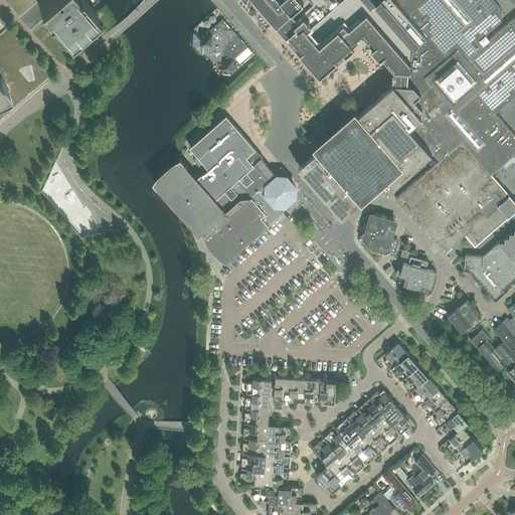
[(40,0),(3,0),(20,18),(40,0)]
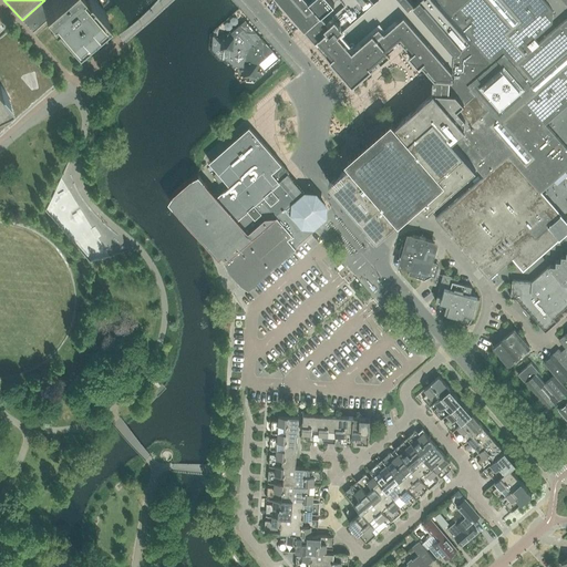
[(48,0),(50,1),(47,3),(51,9),(53,7),(58,11),(53,16),(53,17),(74,40),(75,40),(79,43),(109,18),(105,13),(106,12),(102,8),(106,4),(102,0),(48,0)]
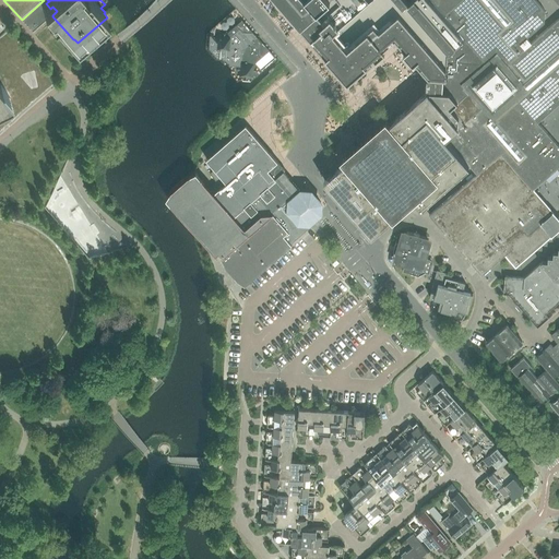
[(280,0),(301,24),(310,35),(311,35),(320,46),(333,60),(334,59),(340,64),(341,67),(342,67),(343,68),(344,68),(345,69),(346,69),(347,69),(348,70),(349,70),(351,69),(352,69),(353,69),(354,69),(355,68),(356,68),(358,67),(360,69),(395,37),(429,75),(430,75),(430,84),(429,91),(449,92),(452,96),(461,88),(449,74),(448,60),(448,52),(447,52),(464,38),(444,16),(429,0),(412,0),(408,2),(406,0),(280,0)]
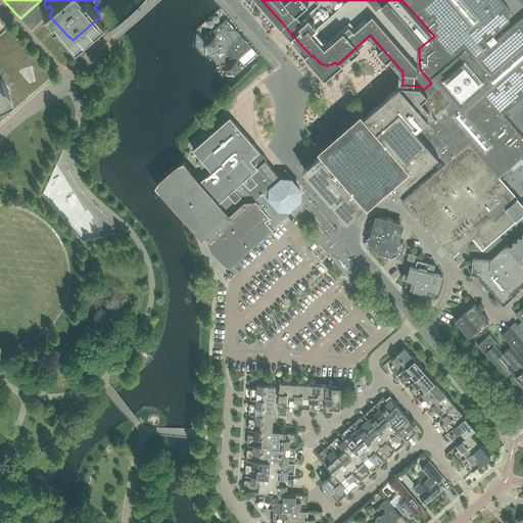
[(453,12),(442,0),(401,0),(416,15),(434,36),(418,49),(419,49),(419,56),(420,69),(431,83),(455,62),(450,54),(445,48),(452,43),(453,12)]
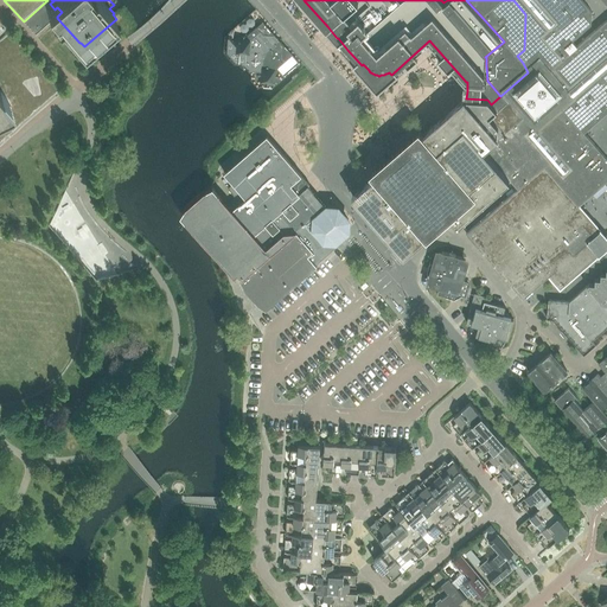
[(606,0),(534,0),(554,23),(541,34),(540,57),(545,63),(551,70),(575,72),(589,59),(601,49),(606,43),(606,0)]
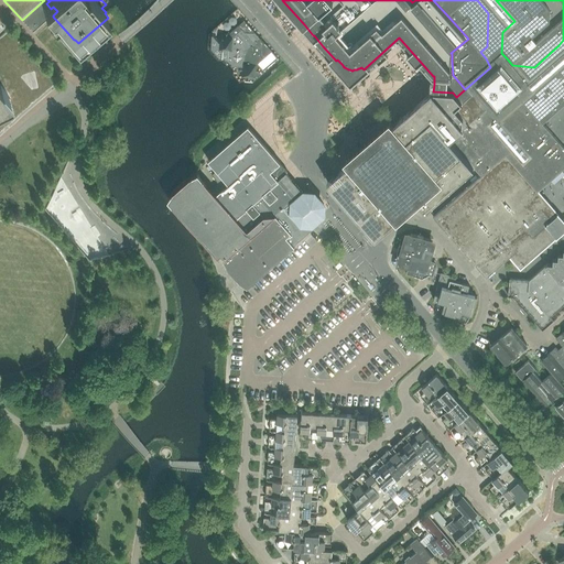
[(212,34),(210,49),(219,58),(224,58),(226,62),(228,60),(234,65),(241,65),(246,61),(246,54),(243,51),(259,38),(245,20),(229,33),(232,36),(231,38),(229,34),(223,34),(218,39),(213,33),(212,34)]
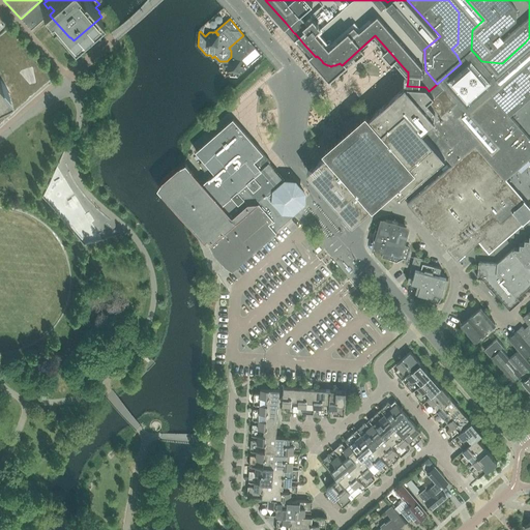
[(0,128),(55,81),(6,25),(0,29),(0,128)]
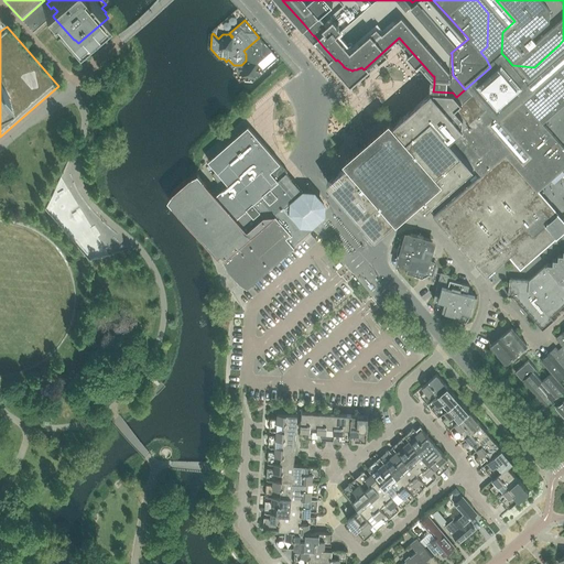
[(240,66),(240,73),(246,78),(252,79),(258,74),(259,66),(257,64),(260,61),(266,67),(279,56),(266,42),(263,41),(259,38),(243,51),(246,54),(246,61),(241,65),(240,66)]
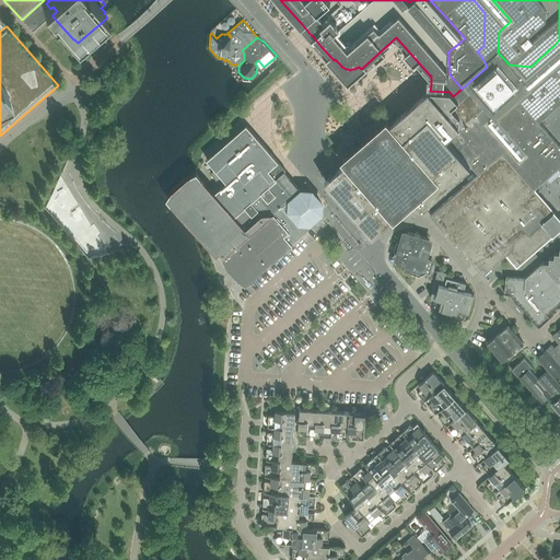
[(504,108),(503,130),(518,149),(529,162),(545,179),(545,178),(559,165),(559,147),(553,140),(543,128),(538,123),(550,112),(559,103),(559,59),(551,67),(540,77),(529,86),(528,86),(516,97),(504,108)]
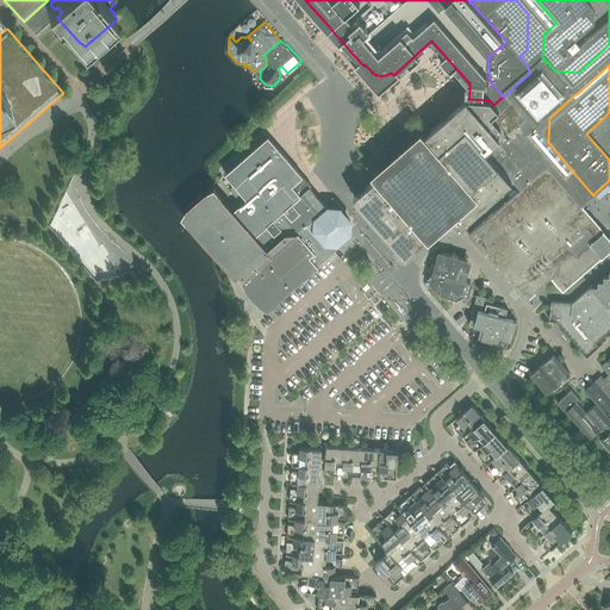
[(503,176),(505,174),(486,150),(498,139),(499,128),(499,125),(497,122),(492,116),(508,103),(503,97),(493,105),(490,100),(468,99),(466,98),(421,137),(423,139),(397,163),(396,162),(394,162),(393,162),(392,162),(391,163),(390,165),(390,166),(390,167),(391,168),(381,176),(379,174),(354,197),(405,256),(431,234),(429,231),(449,213),(459,225),(508,184),(503,176)]
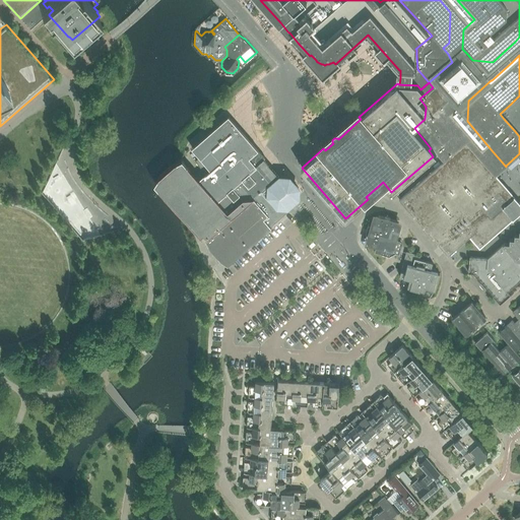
[(443,161),(399,200),(448,256),(470,237),(479,248),(517,215),(519,211),(519,203),(506,187),(495,175),(466,141),(456,130),(447,119),(447,115),(448,101),(448,98),(447,96),(439,87),(433,87),(419,99),(424,104),(426,107),(426,109),(425,119),(414,128),(431,148),(433,150),(443,161)]
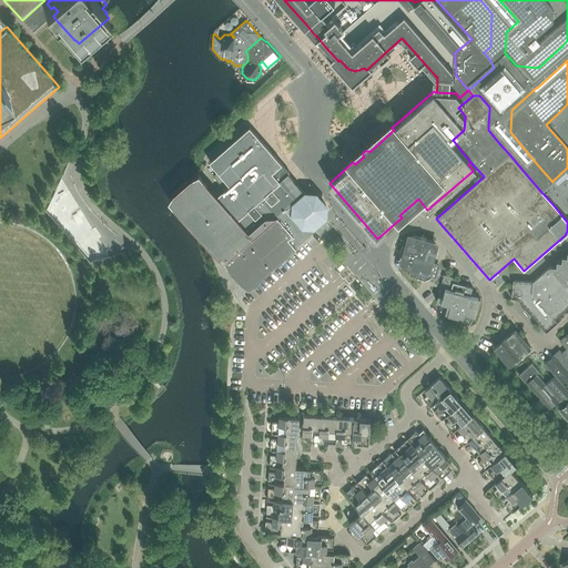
[(210,162),(219,172),(213,176),(221,185),(214,191),(200,174),(191,179),(174,193),(169,201),(206,243),(208,242),(226,259),(225,261),(229,270),(241,283),(249,288),(296,247),(295,245),(313,231),(313,226),(325,215),(325,205),(316,194),(305,194),(288,174),(290,173),(266,146),(250,127),(237,138),(234,140),(217,155),(210,162)]
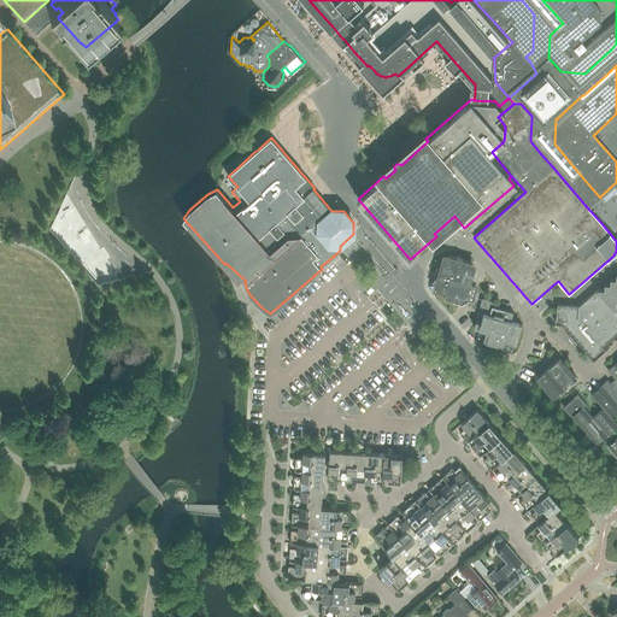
[(438,269),(435,277),(436,280),(435,282),(439,283),(438,286),(440,287),(440,289),(446,291),(445,291),(447,292),(445,300),(463,305),(459,317),(476,322),(477,316),(482,318),(486,305),(497,307),(499,297),(476,291),(481,275),(472,272),(474,269),(471,269),(472,265),(470,264),(471,262),(457,258),(450,256),(448,258),(446,258),(445,260),(442,259),(440,268),(438,269)]
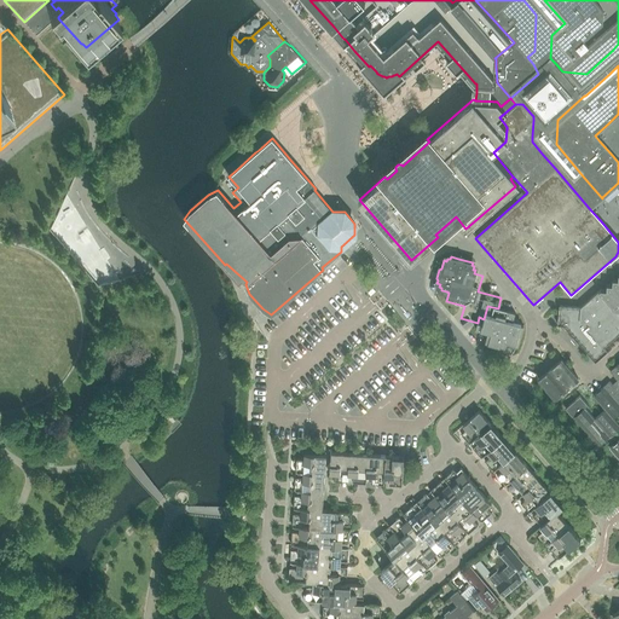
[(603,347),(618,333),(618,273),(618,275),(618,279),(613,279),(612,284),(607,284),(607,289),(601,289),(582,307),(559,306),(557,325),(563,325),(573,336),(595,362),(607,352),(603,347)]
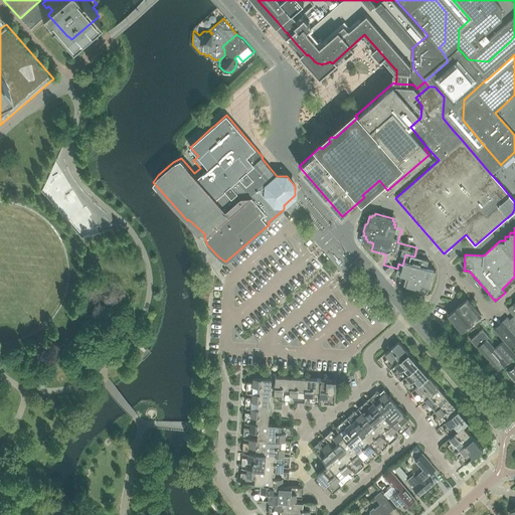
[(309,246),(315,241),(312,238),(307,243),(309,246)]
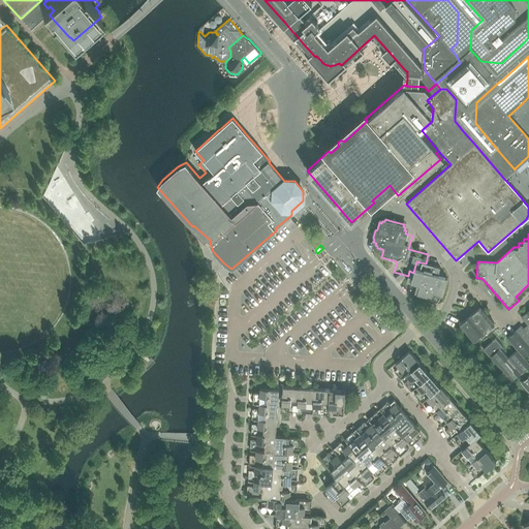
[(413,273),(409,271),(408,276),(406,281),(416,284),(414,292),(416,292),(416,293),(419,294),(418,297),(438,302),(438,299),(439,299),(440,297),(442,298),(447,278),(445,277),(442,276),(443,274),(439,272),(440,268),(426,263),(416,261),(413,273)]
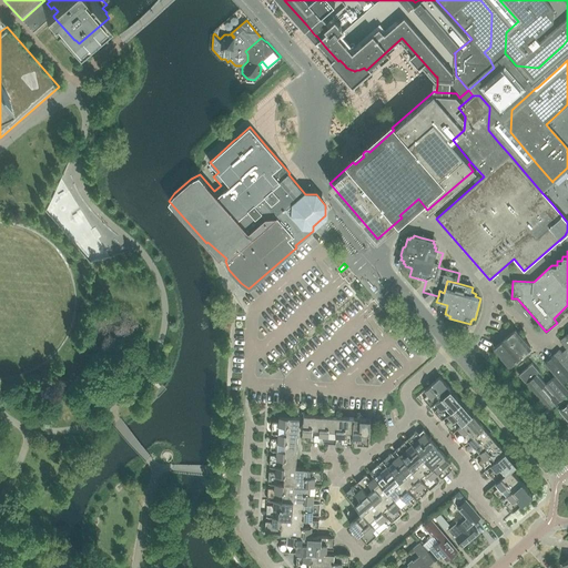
[(530,347),(521,336),(515,330),(498,344),(494,347),(509,365),(515,361),(516,363),(527,353),(526,351),(530,347)]
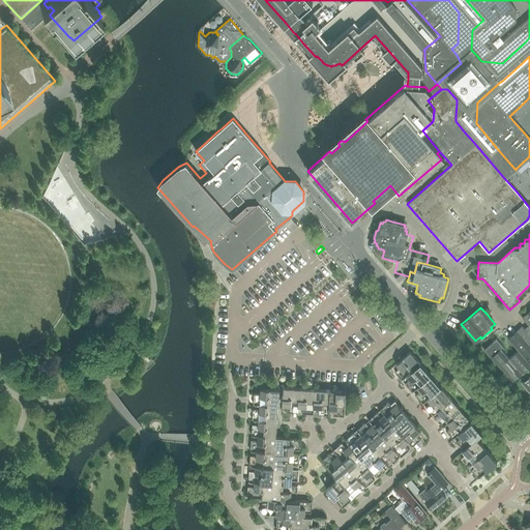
[(507,339),(518,351),(524,358),(529,353),(529,311),(522,318),(527,323),(507,339)]
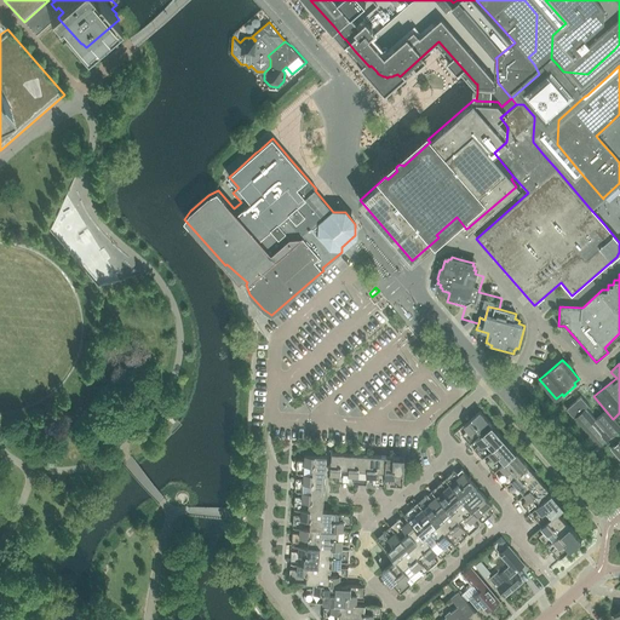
[(619,428),(619,426),(613,419),(606,411),(595,419),(585,408),(589,406),(579,396),(566,408),(598,447),(600,446),(598,446),(602,443),(619,428),(619,429),(619,428)]
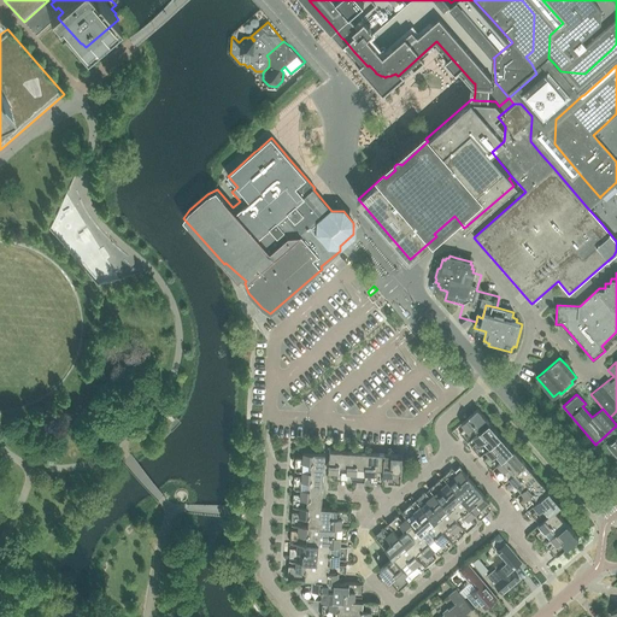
[(472,425),(480,433),(491,423),(479,410),(462,424),(465,428),(460,433),(462,435),(472,425)]
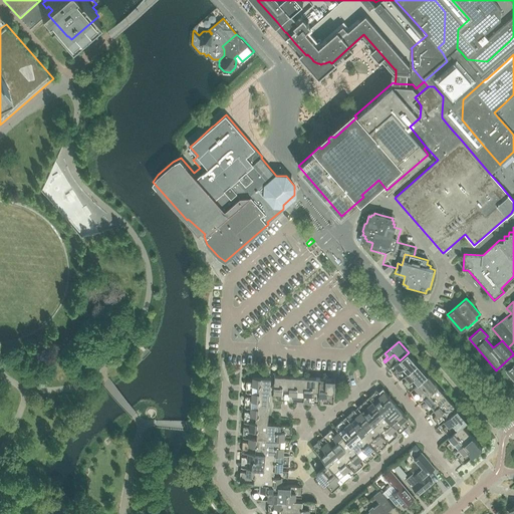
[(409,352),(400,360),(395,364),(398,367),(394,371),(395,373),(405,366),(410,372),(419,364),(409,352)]
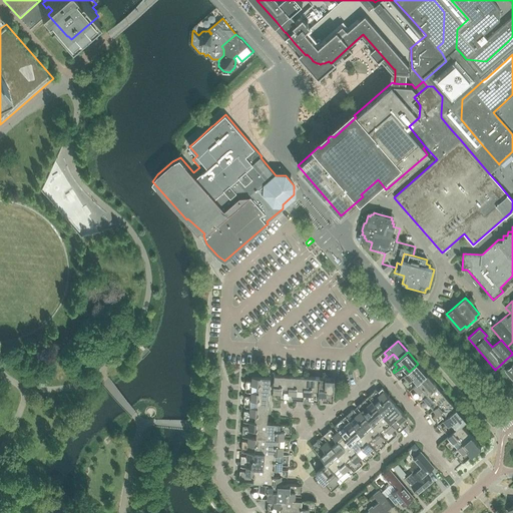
[(413,377),(419,383),(428,375),(418,364),(409,372),(404,376),(407,379),(402,383),(404,385),(413,377)]
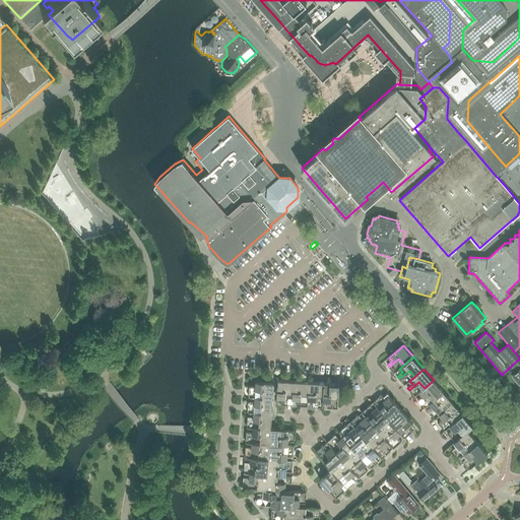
[(295,381),(278,380),(277,398),(282,398),(281,404),(285,404),(286,392),(294,393),(295,381)]
